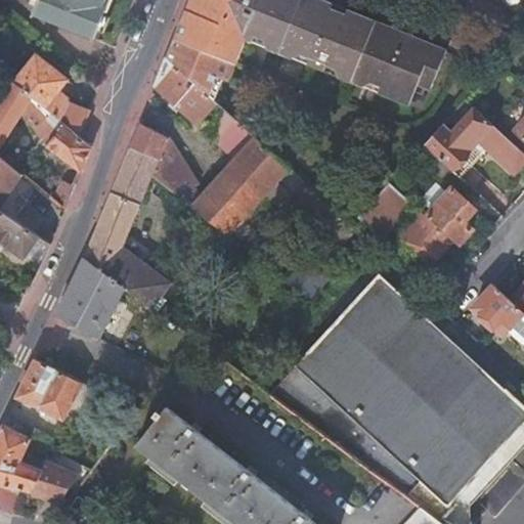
[(38,0),(35,7),(54,23),(61,25),(91,37),(107,0),(38,0)]
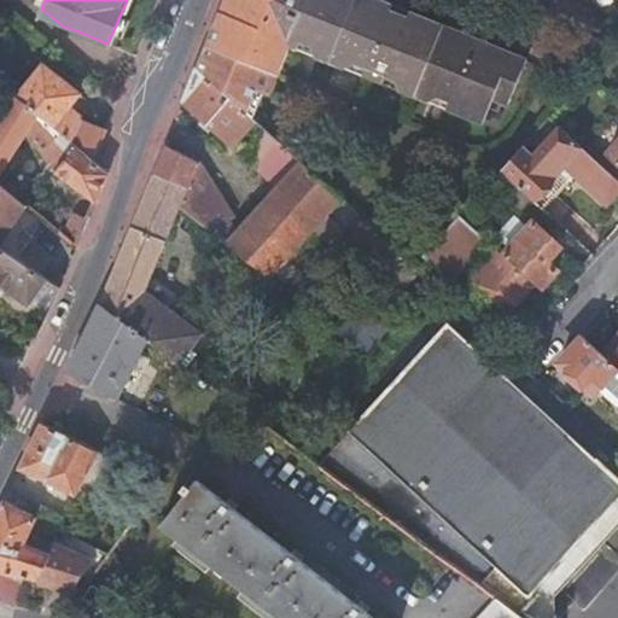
[(197,69),(252,118),(255,115),(246,111),(256,91),(263,93),(269,97),(290,46),(297,48),(299,42),(312,46),(314,56),(427,103),(436,97),(448,103),(445,110),(482,124),(493,100),(496,92),(511,99),(520,77),(528,60),(489,45),(474,39),(460,33),(409,12),(392,5),(380,0),(225,0),(222,6),(211,36),(215,45),(204,70),(198,68),(197,69)]
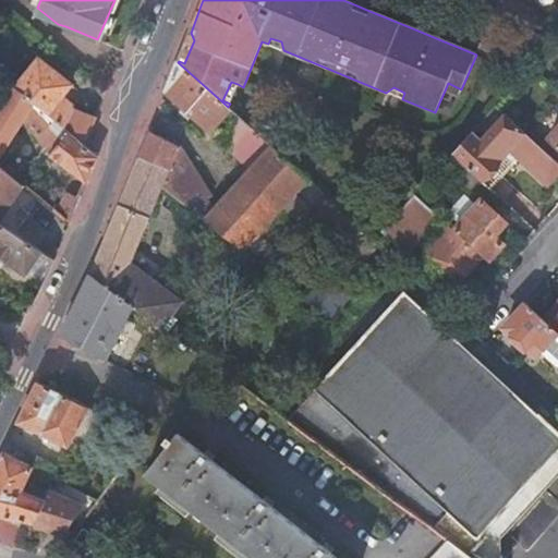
[(190,34),(179,61),(184,63),(194,40),(191,33),(190,34)]
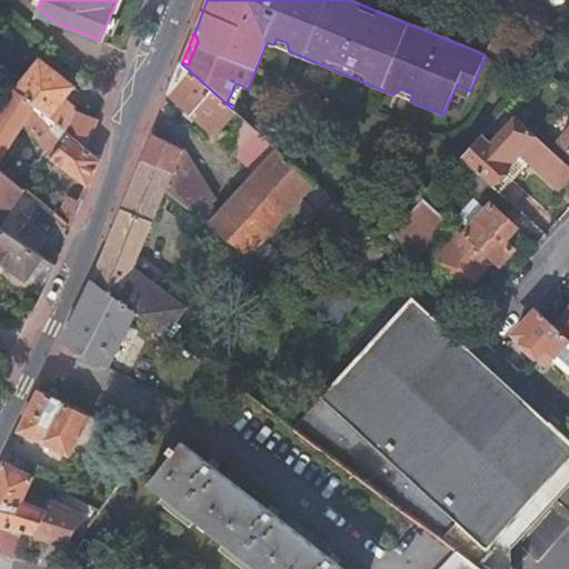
[(273,45),(289,51),(287,42),(276,39),(273,45)]
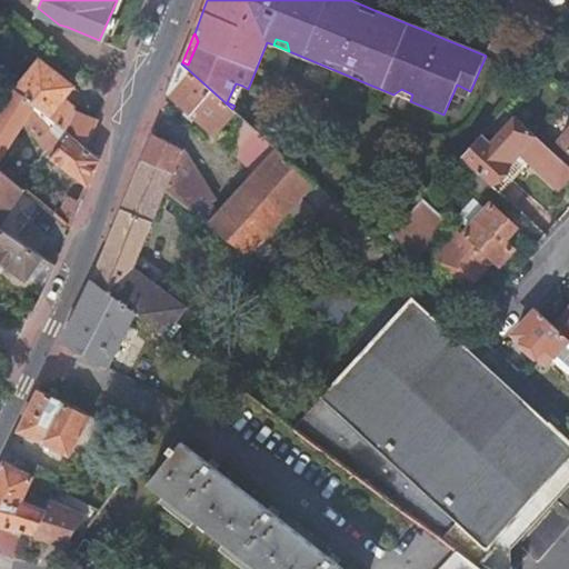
[(39,60),(16,91),(35,107),(86,150),(98,120),(86,116),(75,110),(75,109),(63,98),(72,86),(39,60)]
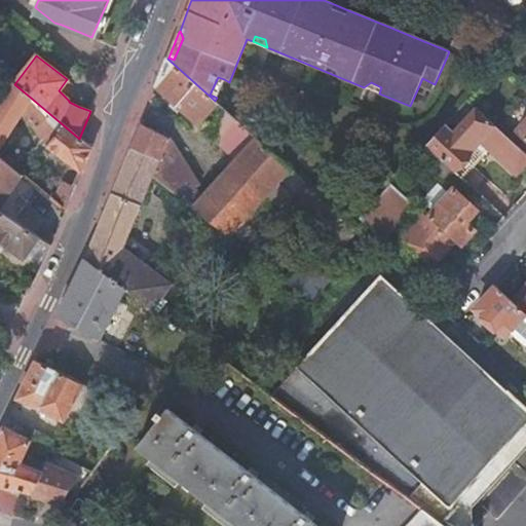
[(285,210),(307,185),(236,119),(215,101),(167,59),(156,86),(177,105),(197,123),(211,108),(219,115),(205,129),(210,133),(208,135),(235,161),(202,197),(193,190),(197,185),(173,144),(167,140),(168,138),(141,124),(129,150),(157,162),(152,175),(153,176),(248,251),(274,221),(285,210)]
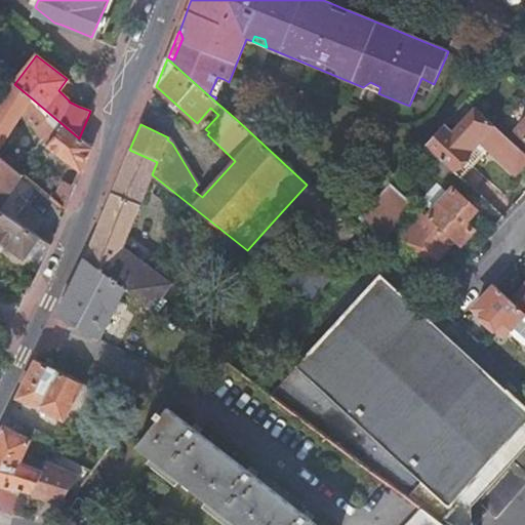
[(216,97),(224,79),(217,77),(209,94),(216,97)]
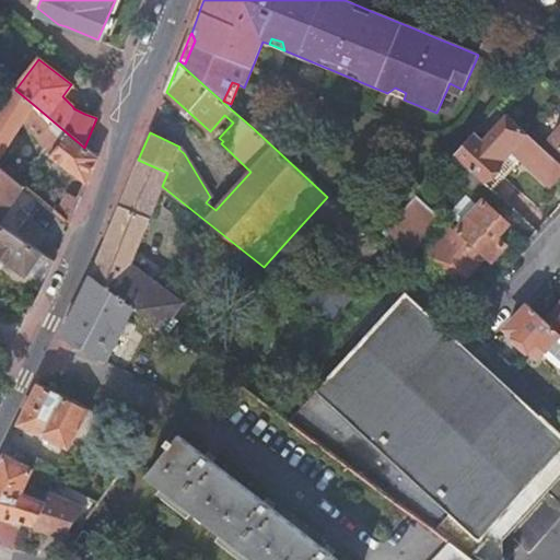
[(461,96),(463,90),(450,83),(446,91),(461,96)]
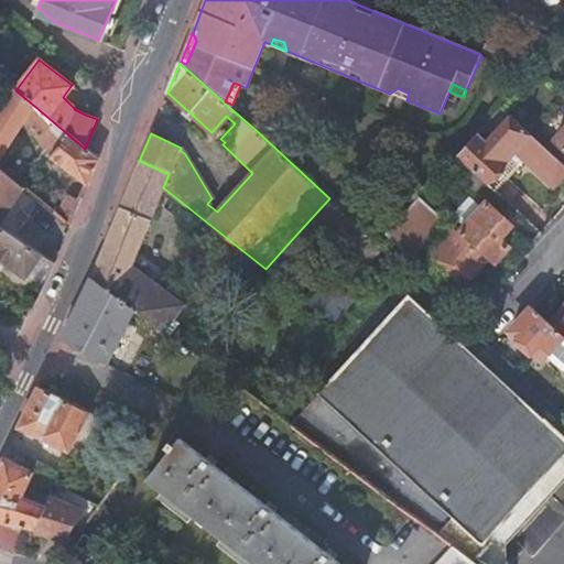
[(12,88),(0,107),(0,160),(23,125),(50,156),(87,187),(98,160),(85,149),(34,106),(15,90),(12,88)]
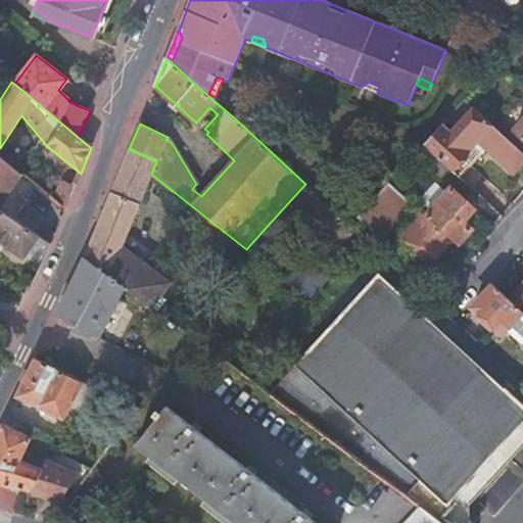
[(362,87),(377,93),(379,87),(369,82),(362,87)]
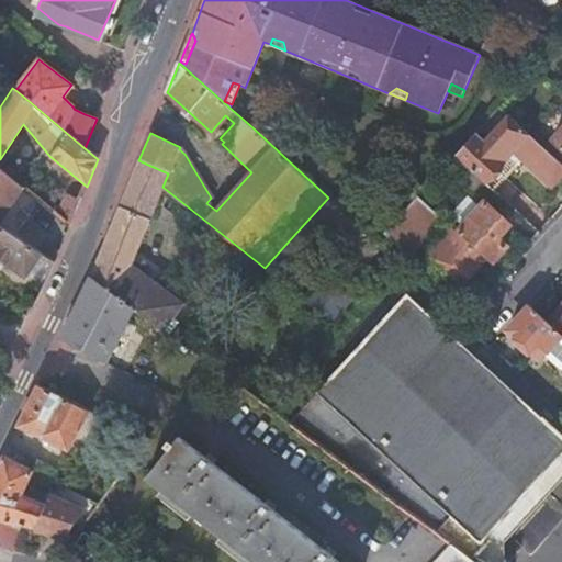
[(485,144),(475,135),(456,156),(482,180),(485,183),(515,153),(552,188),(560,179),(561,176),(561,166),(544,150),(515,123),(509,130),(505,126),(496,136),(494,134),(485,144)]
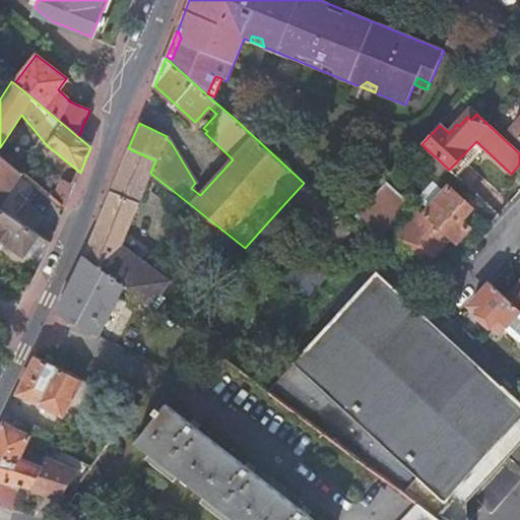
[(519,122),(504,139),(519,153),(519,122)]
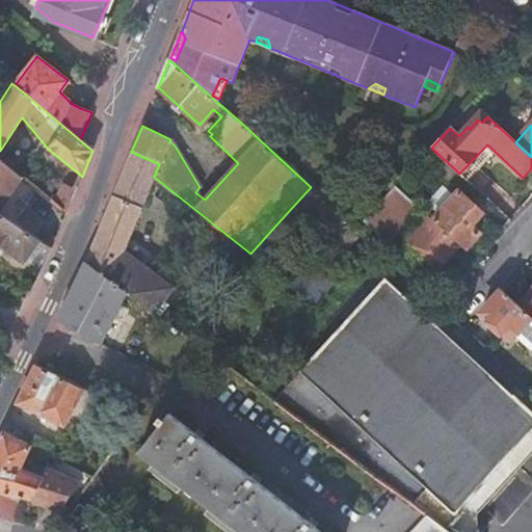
[(456,170),(431,148),(420,160),(446,182),(456,170)]
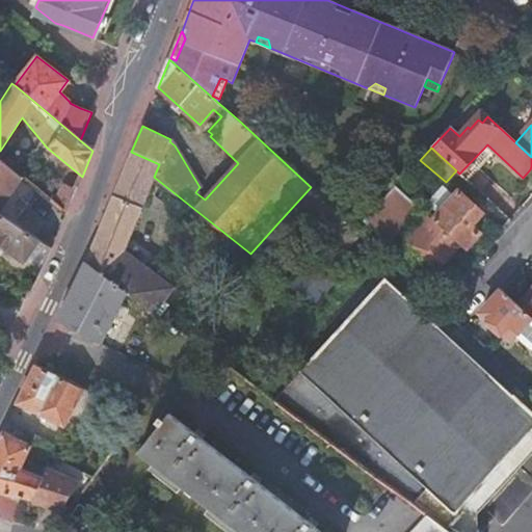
[(128,294),(155,312),(174,285),(125,249),(155,178),(154,177),(159,164),(131,152),(85,263),(128,294)]
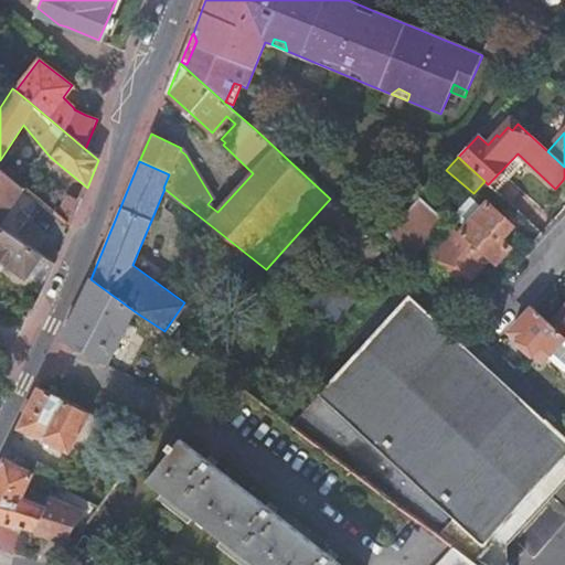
[(0,223),(11,208),(24,189),(0,168),(0,167),(0,223)]
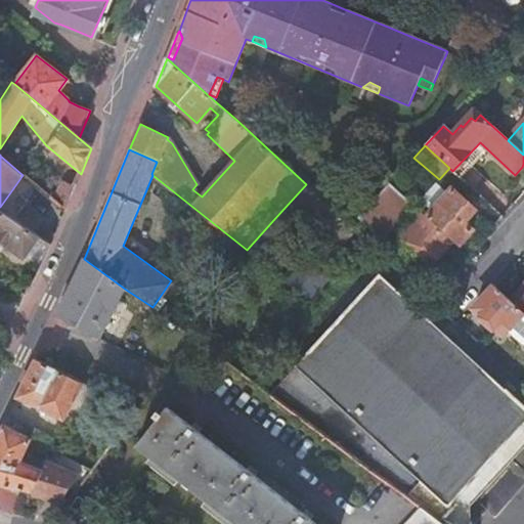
[(34,164),(25,176),(66,212),(70,200),(75,188),(42,163),(34,164)]
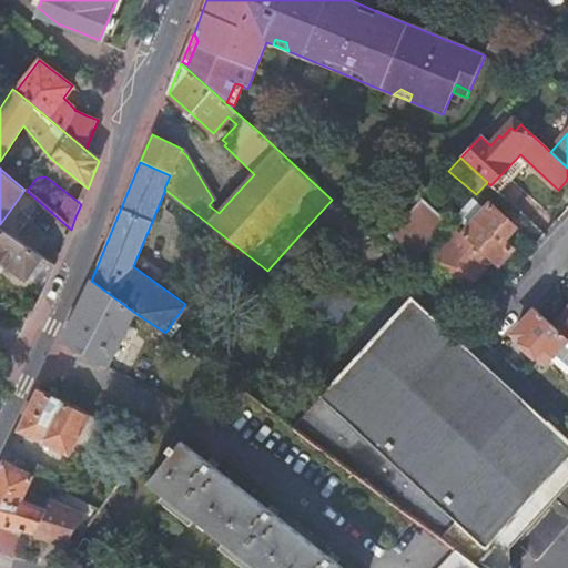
[(446,199),(434,188),(423,199),(435,211),(446,199)]
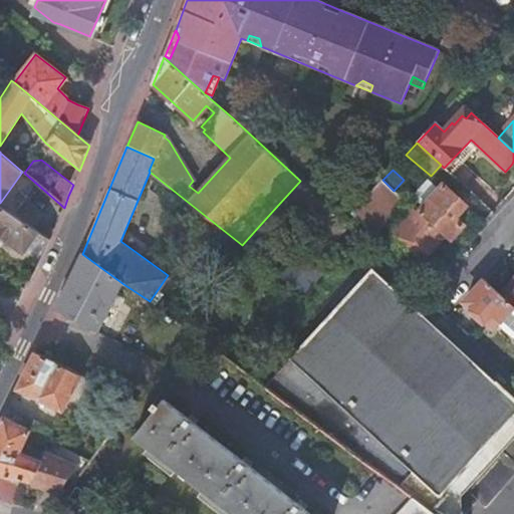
[(394,191),(382,180),(351,214),(374,235),(392,217),(402,226),(395,234),(424,261),(434,249),(445,238),(419,213),(394,191)]
